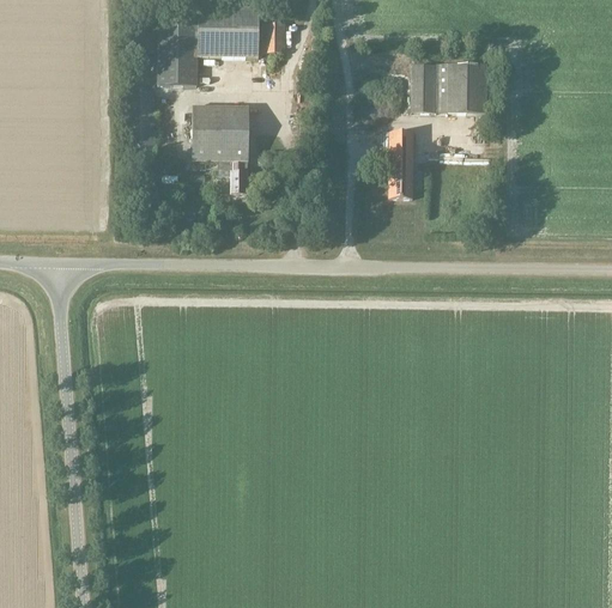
[(198,17),(158,16),(157,84),(197,84),(197,55),(258,55),(259,7),(198,7),(198,17)]
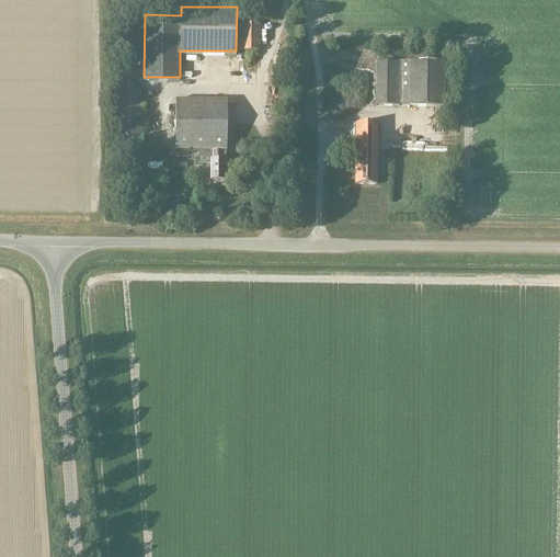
[(261,47),(261,20),(238,20),(238,47),(261,47)]
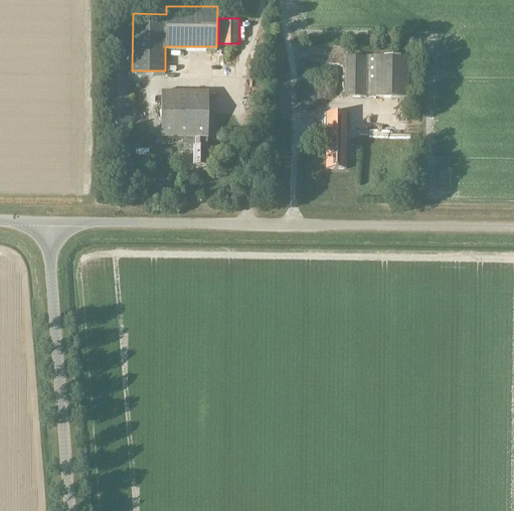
[(365,94),(366,52),(345,52),(345,93),(365,94)]
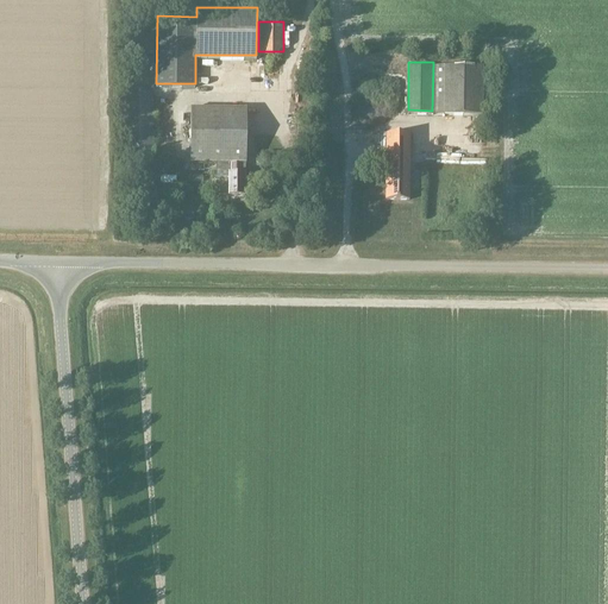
[(483,112),(483,62),(444,62),(444,112),(483,112)]
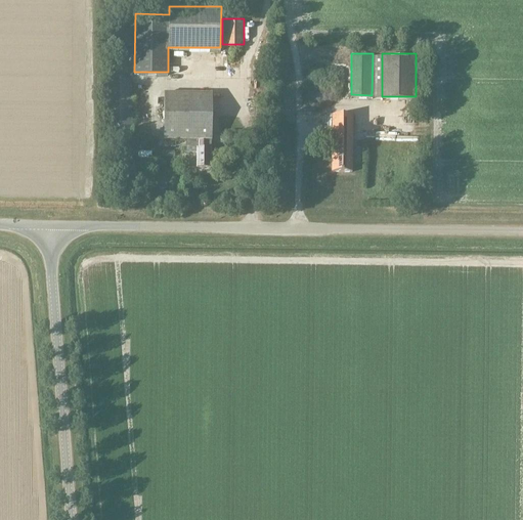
[(232,65),(231,55),(216,55),(217,66),(232,65)]
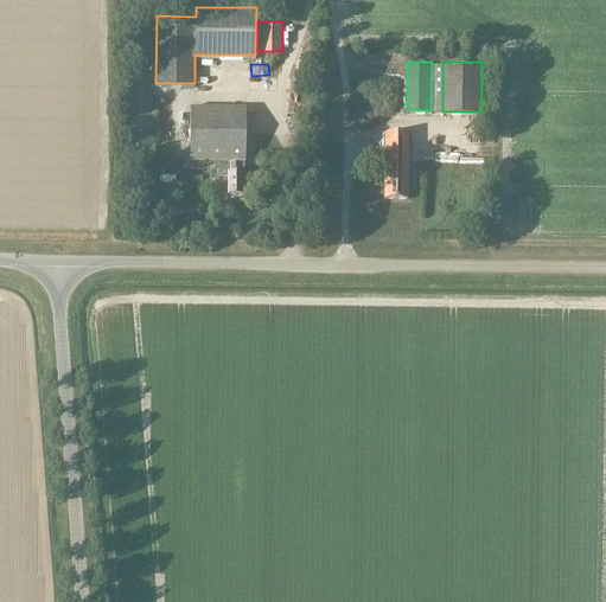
[(246,171),(246,116),(246,104),(191,103),(191,157),(216,158),(216,173),(229,173),(228,191),(244,191),(244,171),(246,171)]
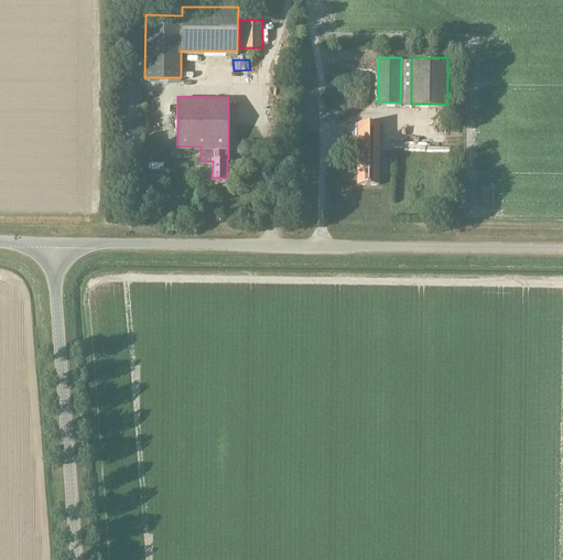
[(379,181),(380,119),(358,119),(358,139),(357,139),(357,148),(358,148),(357,181),(379,181)]
